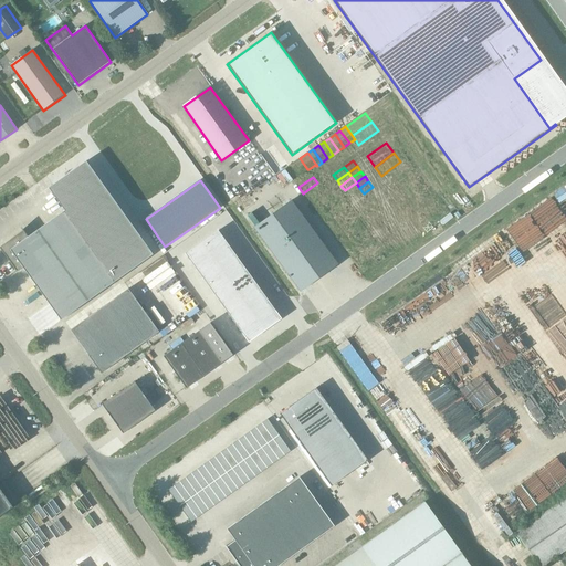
[(317,182),(303,194),(308,200),(323,190),(317,182)]
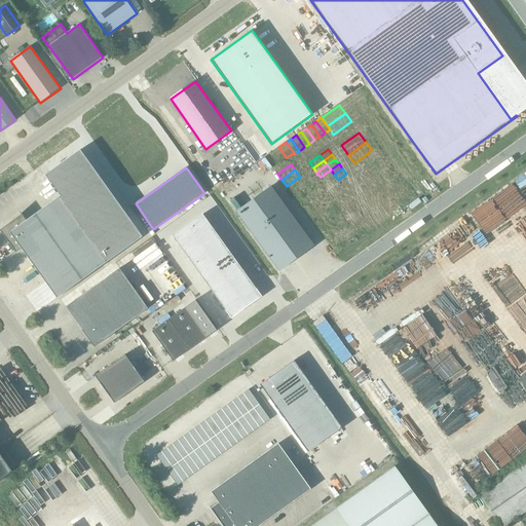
[(331,170),(321,177),(324,182),(334,175),(331,170)]
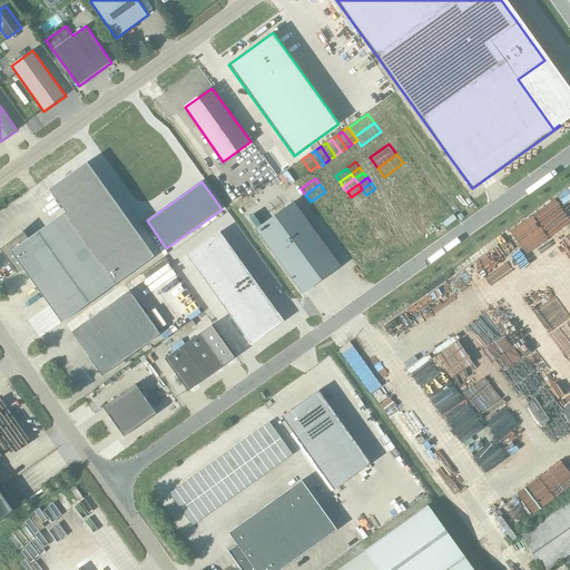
[(375,188),(366,195),(371,203),(381,196),(375,188)]
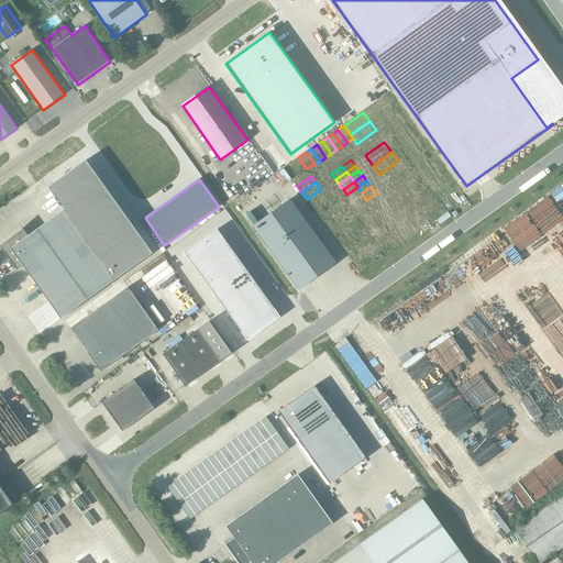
[(416,186),(397,200),(406,212),(424,199),(416,186)]
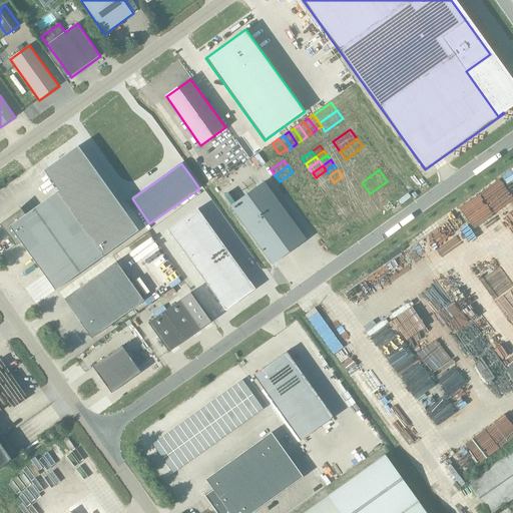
[(330,175),(326,170),(316,177),(320,182),(330,175)]
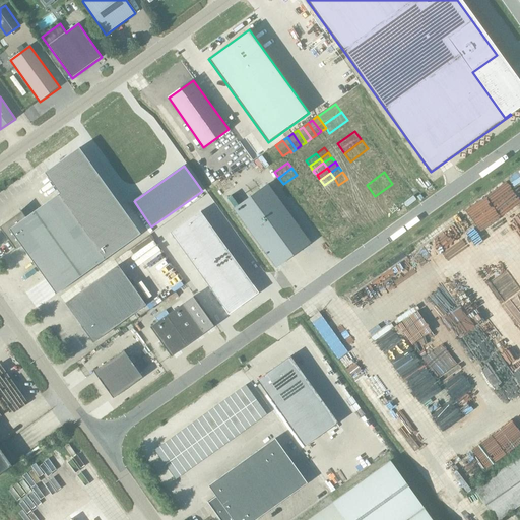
[(297,175),(283,184),(287,191),(302,181),(297,175)]
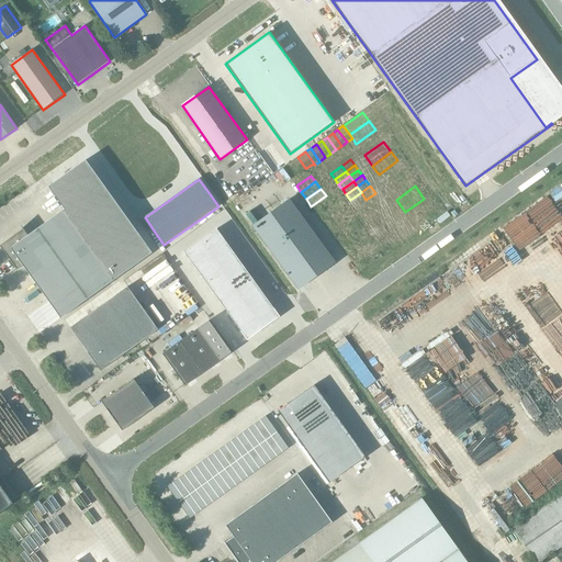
[(361,192),(350,200),(355,208),(366,200),(361,192)]
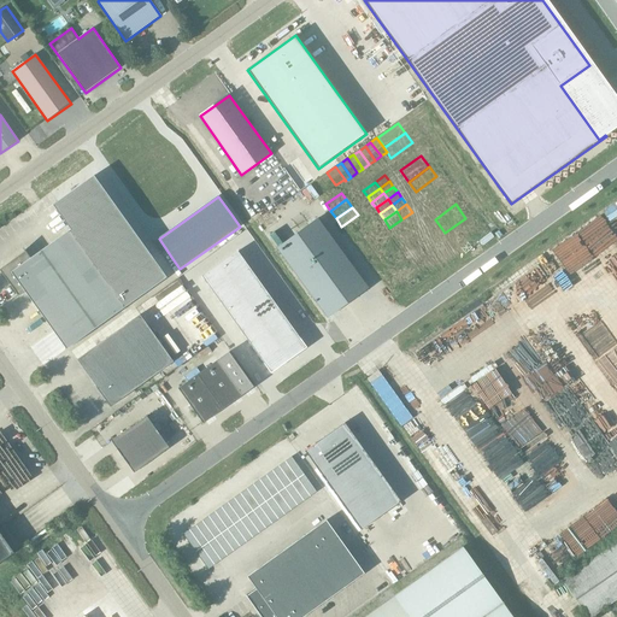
[(412,212),(401,219),(407,227),(417,219),(412,212)]
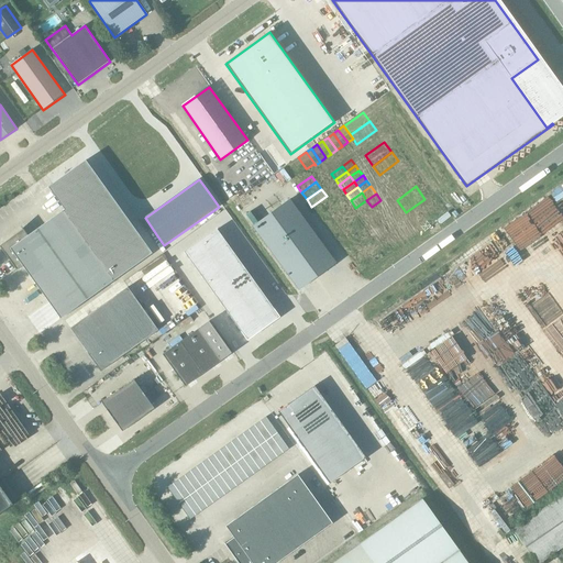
[(327,196),(311,207),(317,213),(331,203),(327,196)]
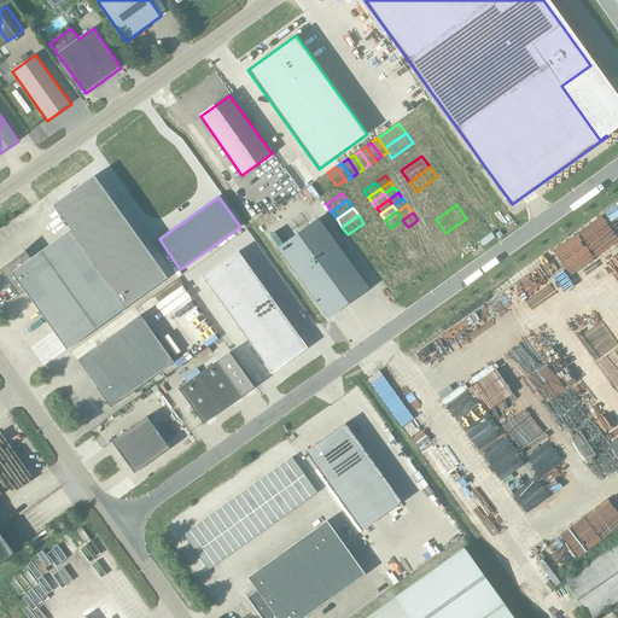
[(369,290),(319,220),(278,249),(328,319),(369,290)]
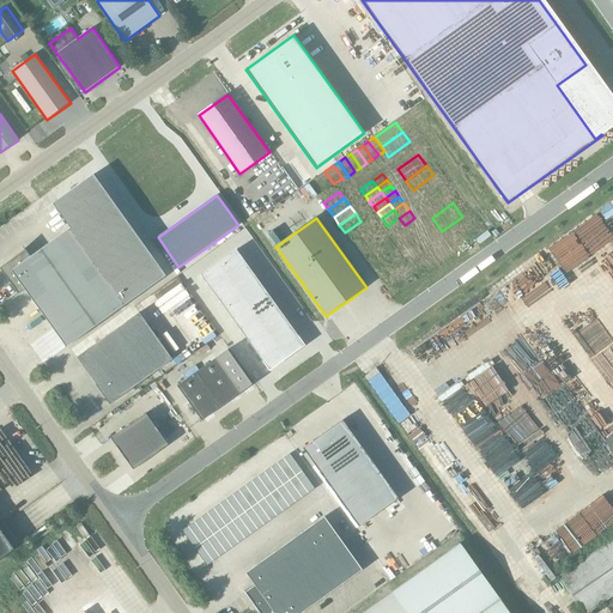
[(399,218),(387,226),(393,234),(405,225),(399,218)]
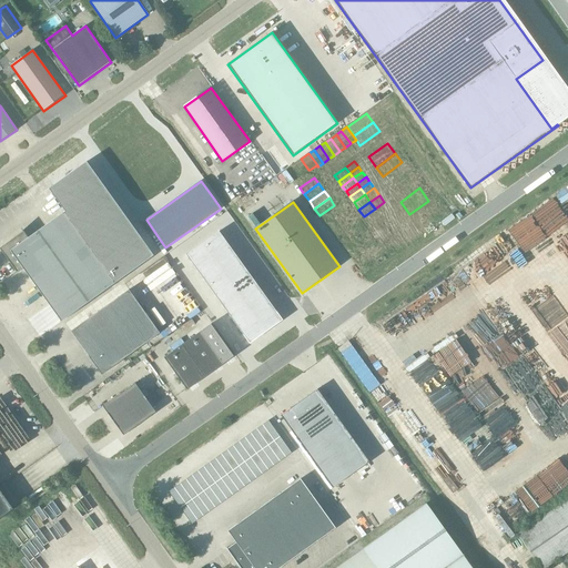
[(384,202),(375,209),(381,216),(389,210),(384,202)]
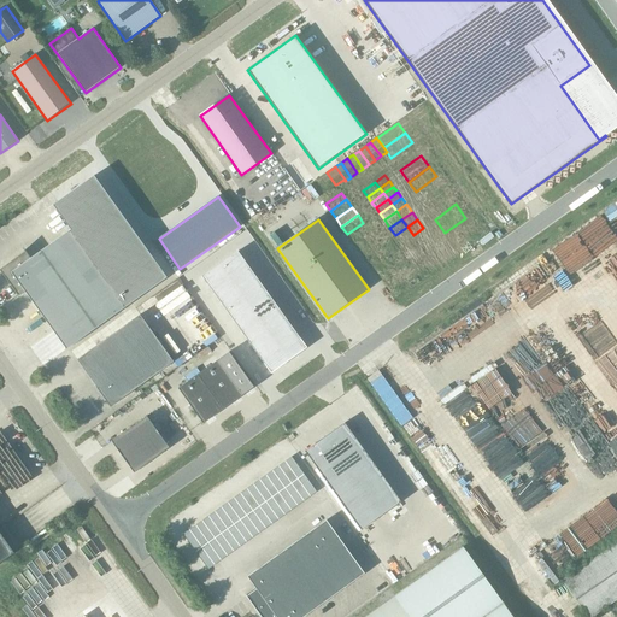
[(363,223),(347,234),(353,242),(369,230),(363,223)]
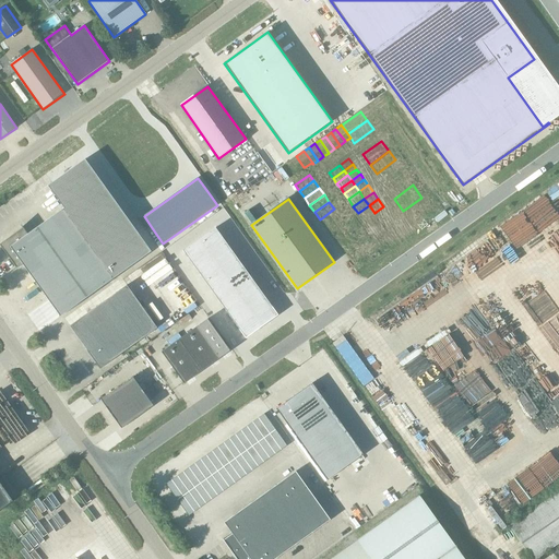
[(369,205),(358,213),(364,221),(375,213),(369,205)]
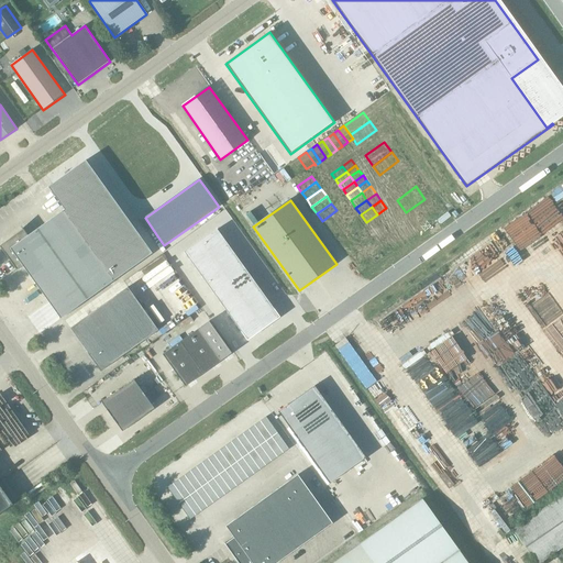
[(377,214),(366,222),(371,229),(392,214),(386,208),(377,214)]
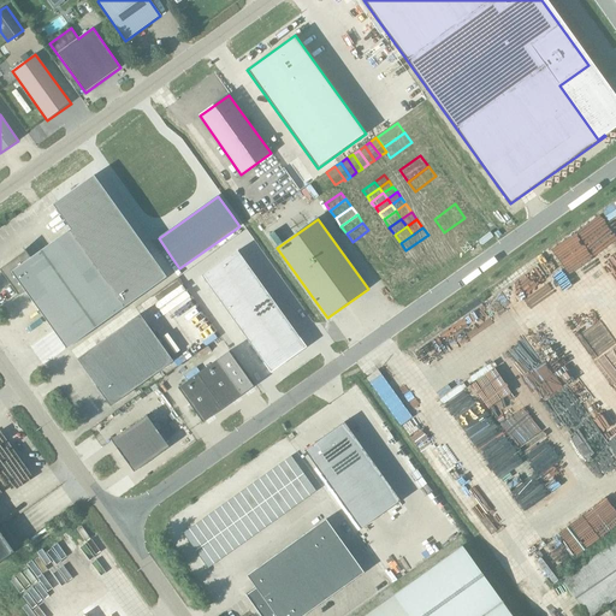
[(66,349),(126,307),(71,230),(31,259),(25,252),(0,270),(18,296),(25,291),(66,349)]
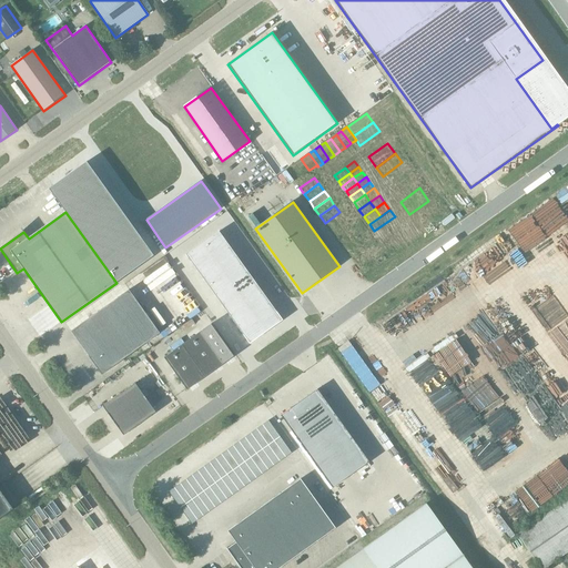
[(340,212),(325,223),(330,230),(345,220),(340,212)]
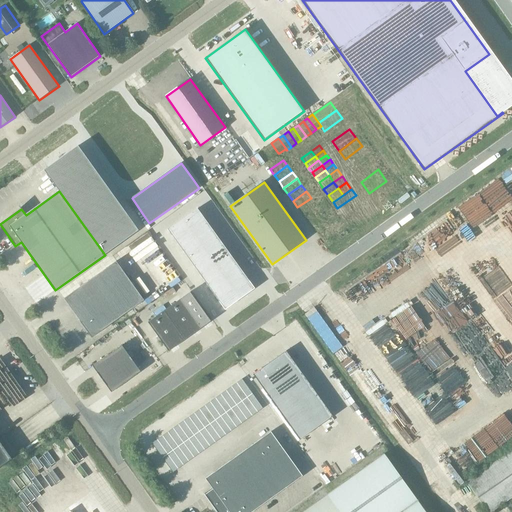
[(356,195),(337,208),(342,215),(360,202),(356,195)]
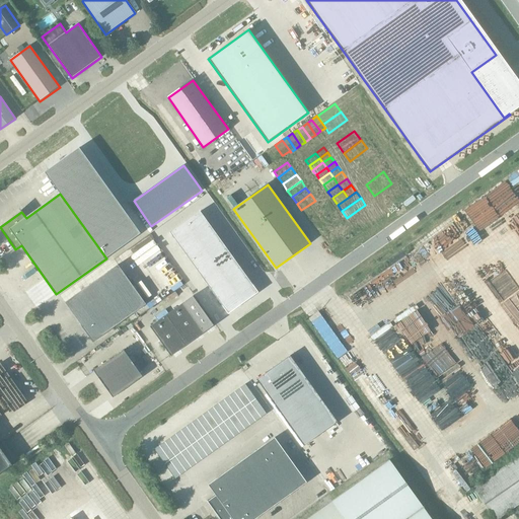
[(315,201),(301,210),(306,217),(319,207),(315,201)]
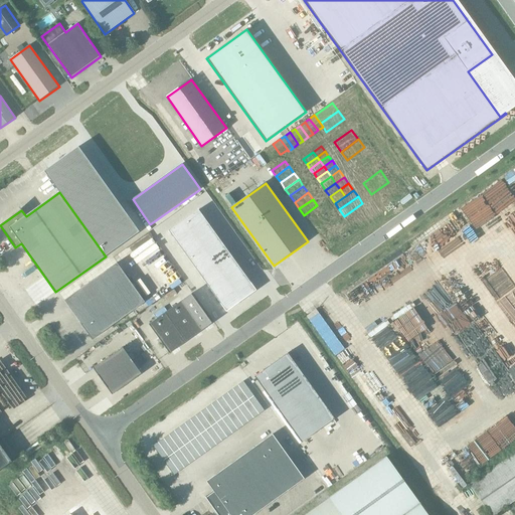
[(362,203),(344,216),(349,222),(367,209),(362,203)]
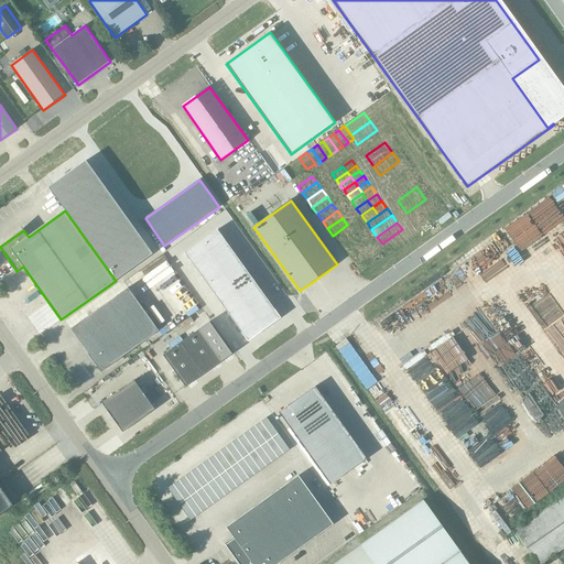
[(347,225),(333,236),(338,242),(353,232),(347,225)]
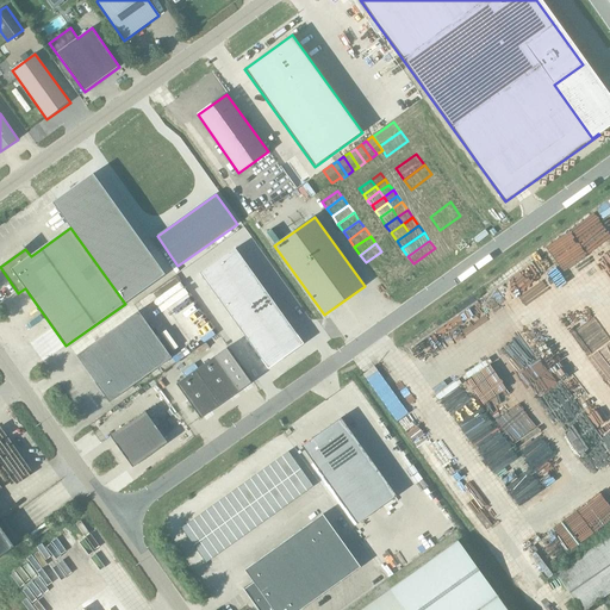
[(230,279),(248,267),(235,249),(218,261),(230,279)]
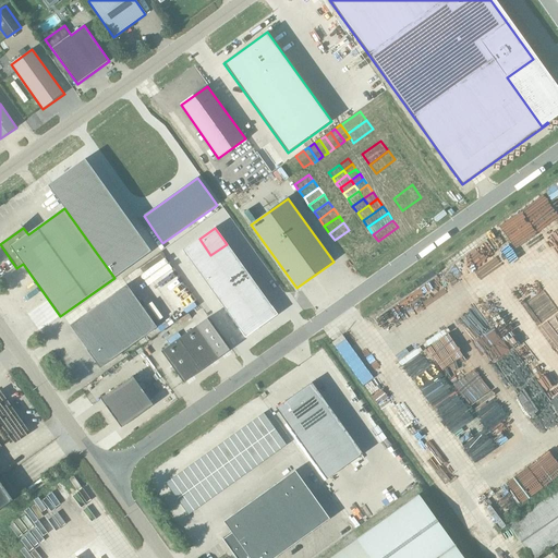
[(349,230),(335,240),(339,247),(354,237),(349,230)]
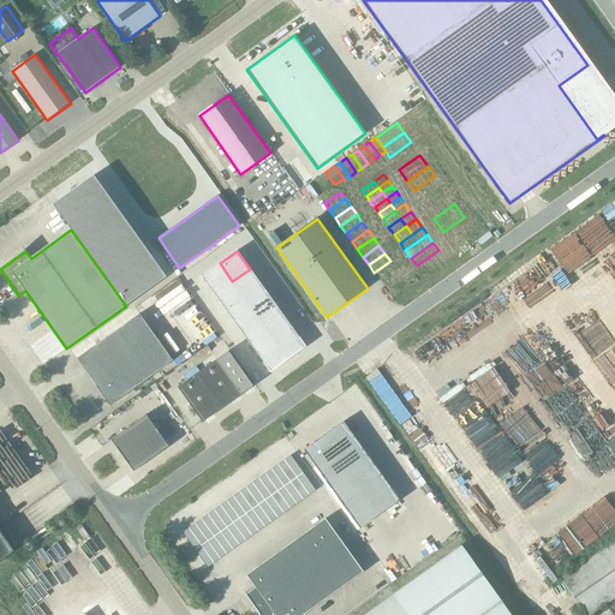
[(390,261),(374,273),(380,280),(395,269),(390,261)]
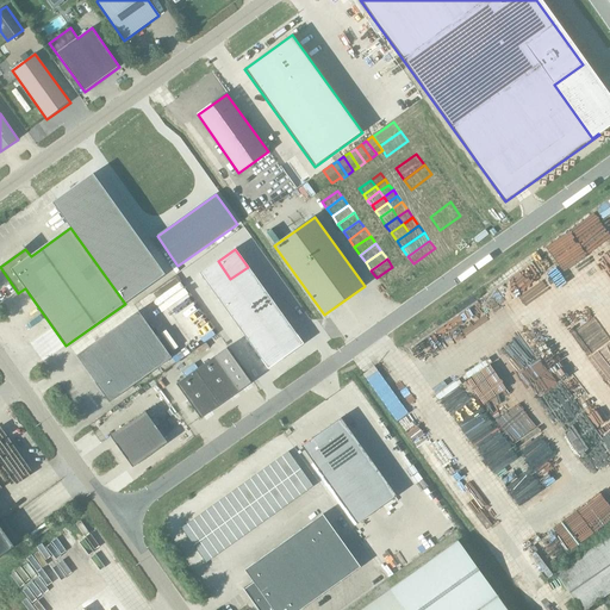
[(230,279),(218,261),(200,274),(212,292),(230,279)]
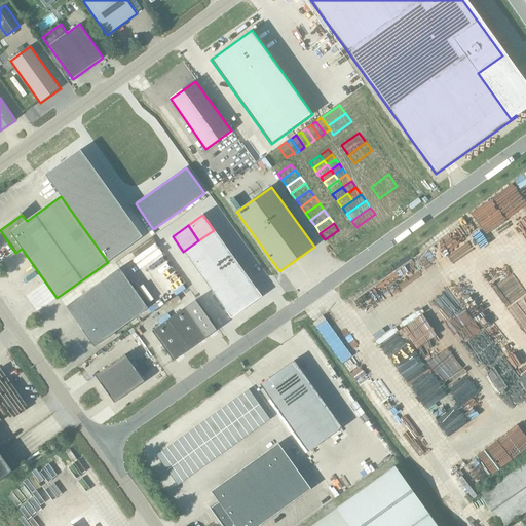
[(214,230),(198,240),(203,248),(219,237),(214,230)]
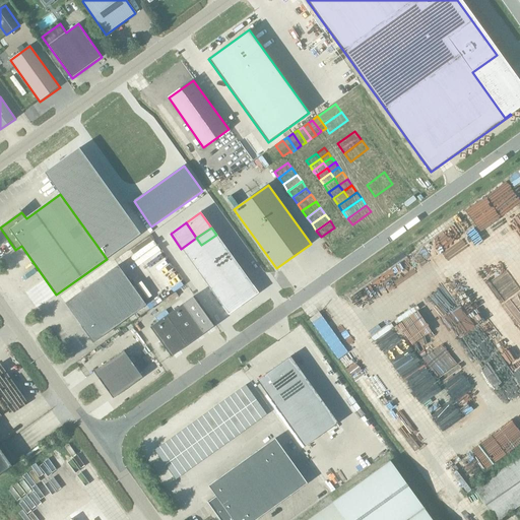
[(334,228),(321,237),(326,244),(339,235),(334,228)]
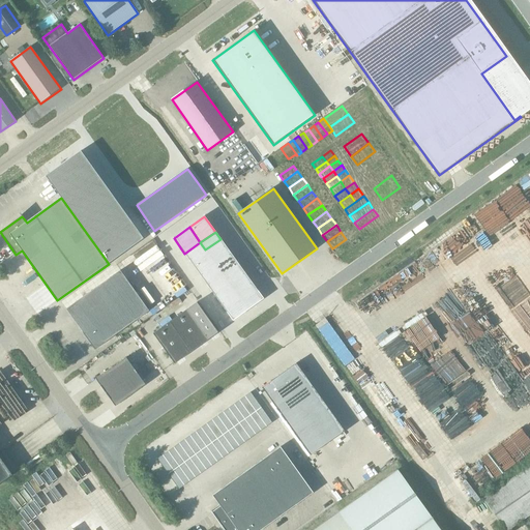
[(226,246),(221,239),(205,249),(211,258),(226,246)]
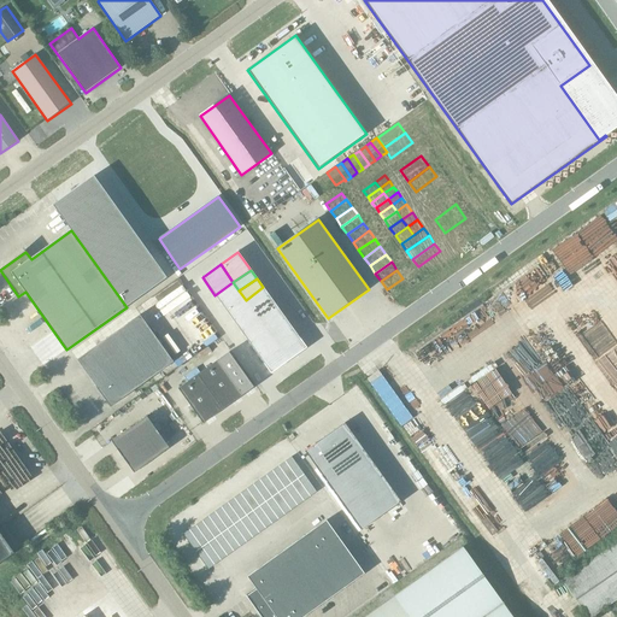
[(222,304),(239,291),(233,282),(215,295),(222,304)]
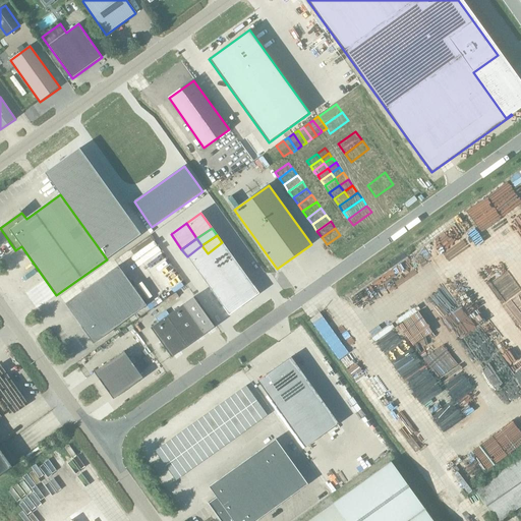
[(208,253),(213,261),(228,250),(222,242),(208,253)]
